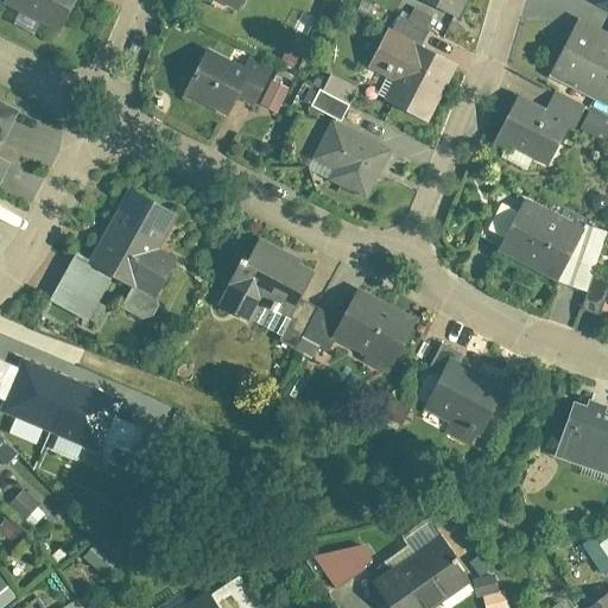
[(0,0),(0,1),(59,32),(75,0),(0,0)]
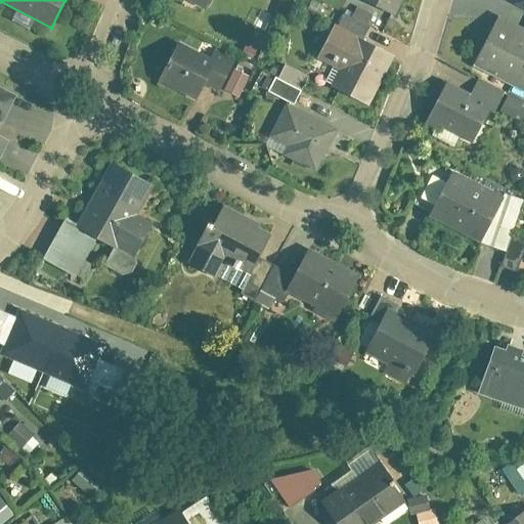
[(184,0),(204,10),(209,0),(184,0)]
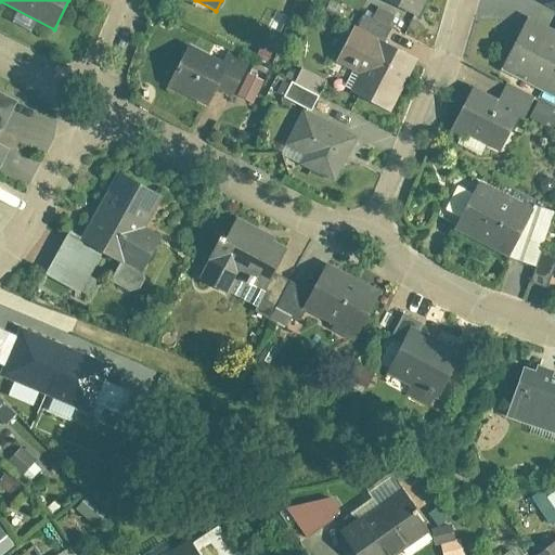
[(428,0),(372,0),(418,22),(428,0)]
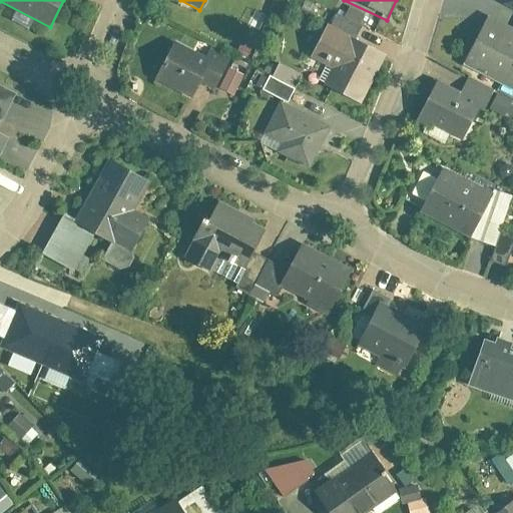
[(488,15),(462,61),(512,85),(512,10),(501,5),(494,18),(488,15)]
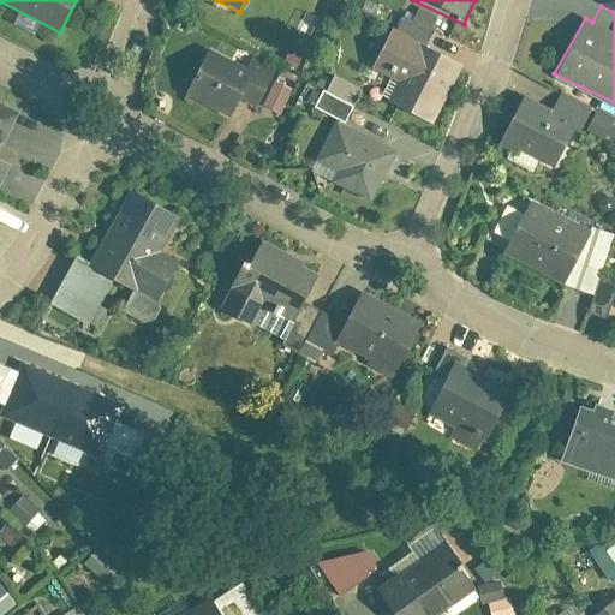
[(464,63),(399,28),(375,70),(400,83),(390,105),(431,126),(464,63)]
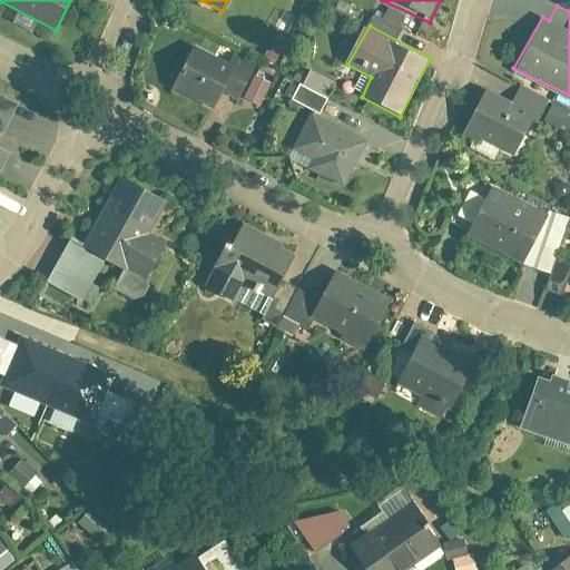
[(251,74),(190,46),(169,88),(214,108),(223,91),(238,98),(251,74)]
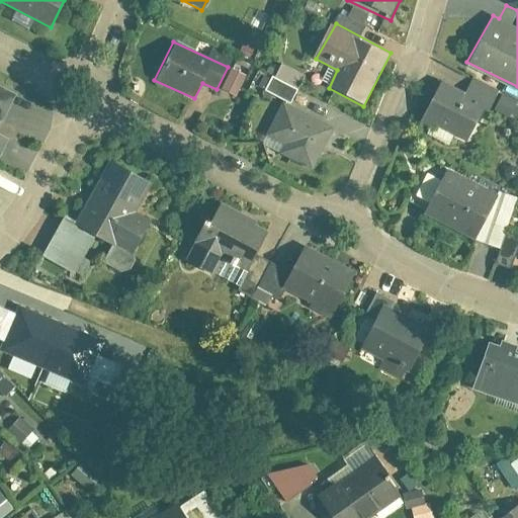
[(428,121),(477,145),(495,105),(446,82),(428,121)]
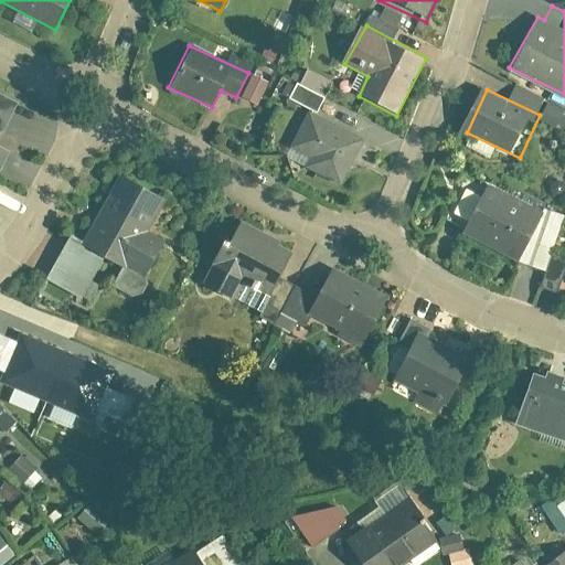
[(0,171),(11,148),(0,142),(0,137),(16,104),(0,95),(0,171)]
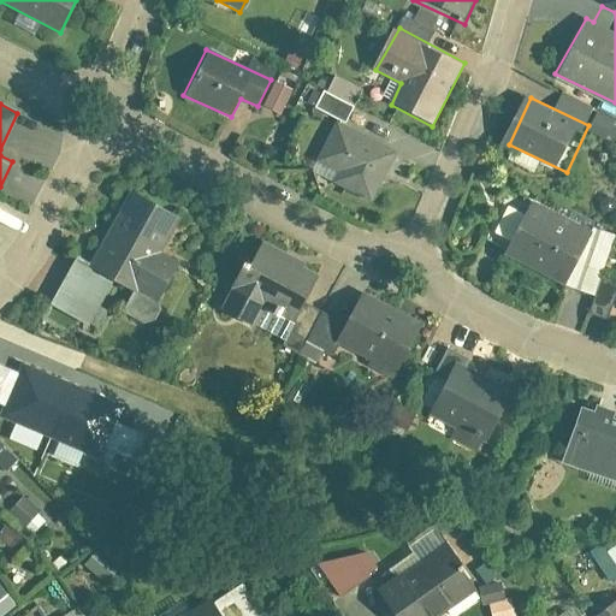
[(396,152),(336,120),(311,169),(371,200),(396,152)]
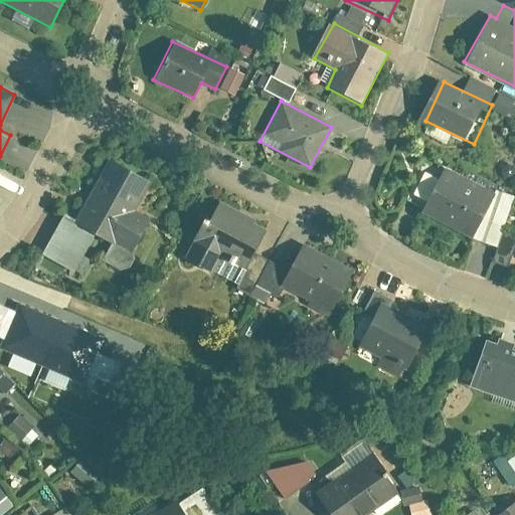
[(151,179),(108,158),(74,222),(99,233),(137,251),(151,221),(136,214),(151,179)]
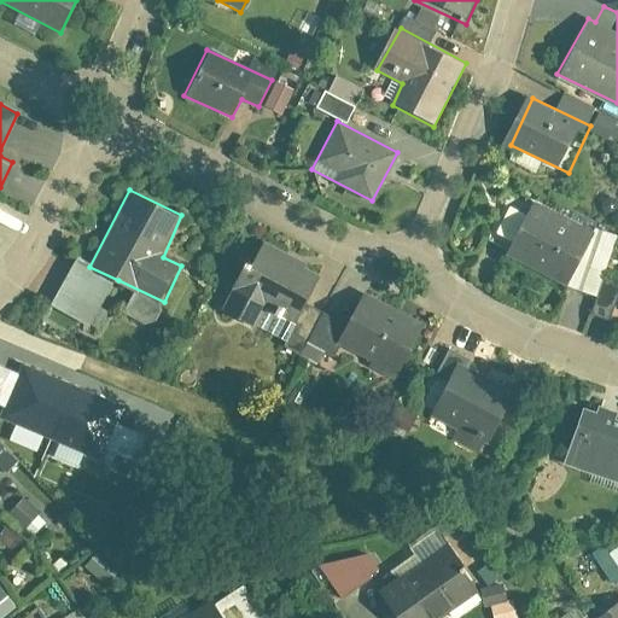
[(594,233),(532,204),(507,252),(566,281),(594,233)]
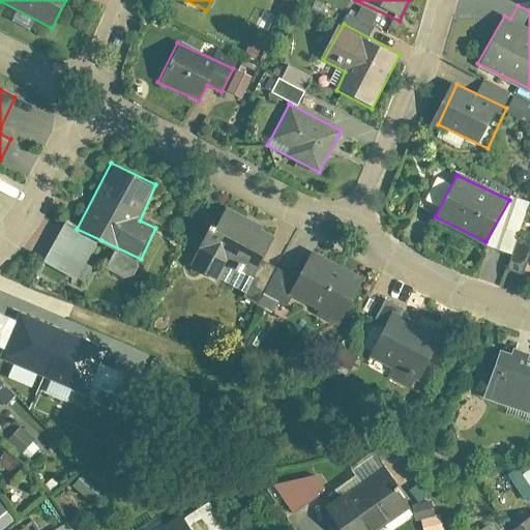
[(275,235),(221,209),(187,267),(221,282),(230,265),(253,274),(275,235)]
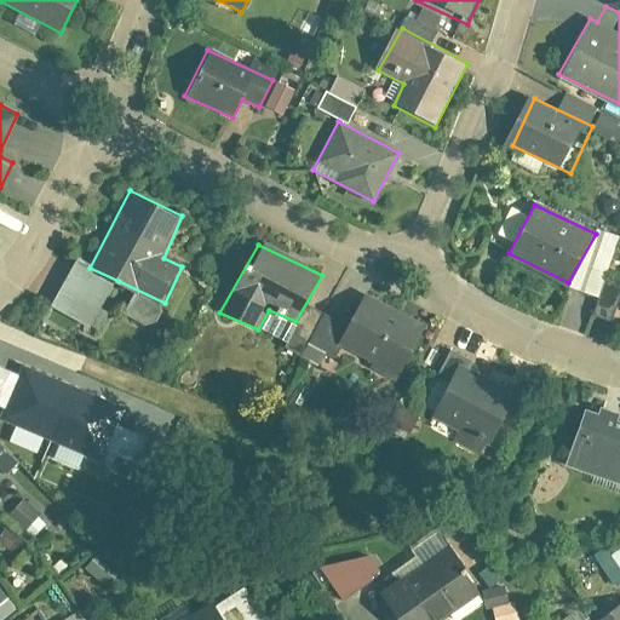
[(50,311),(93,329),(119,281),(75,260),(50,311)]
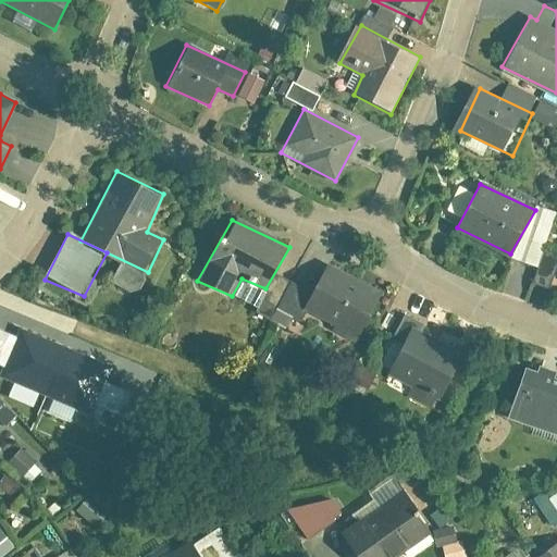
[(382,291),(326,265),(301,313),(358,341),(382,291)]
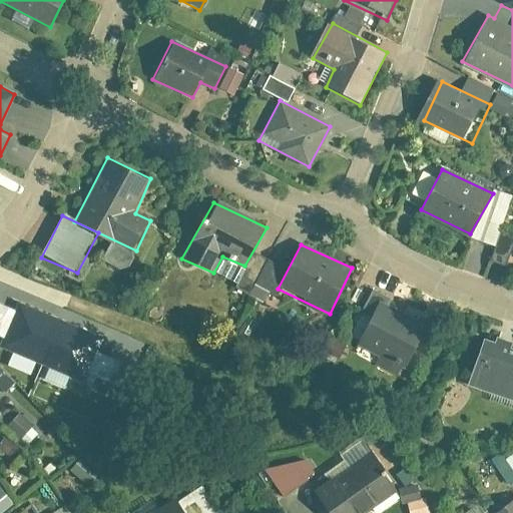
[(428,323),(382,301),(357,347),(405,370),(428,323)]
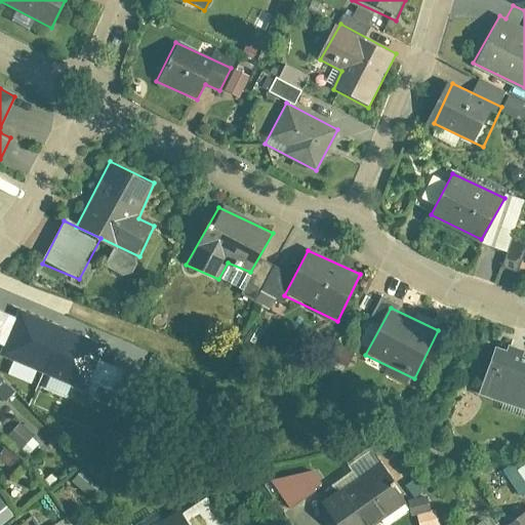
[(105,344),(21,310),(1,358),(86,391),(105,344)]
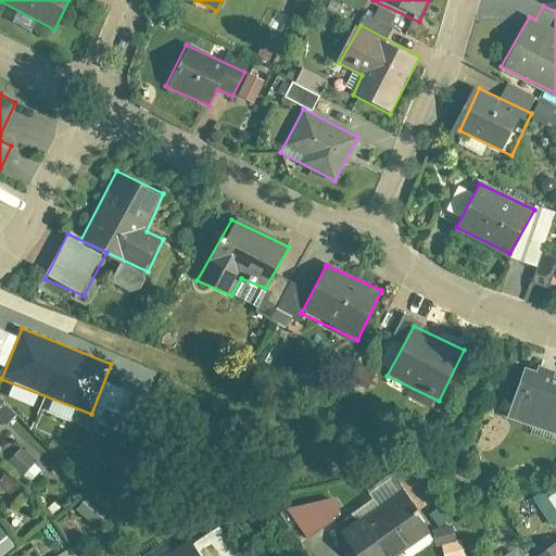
[(555,378),(523,367),(506,416),(555,434),(555,378)]
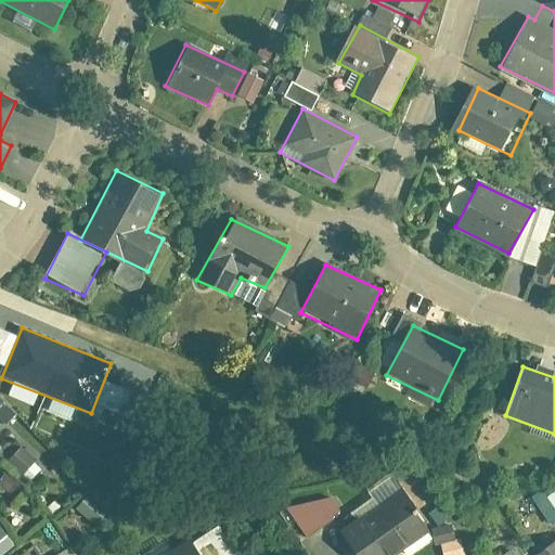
[(390,554),(431,528),(403,490),(338,532),(353,554),(390,554)]
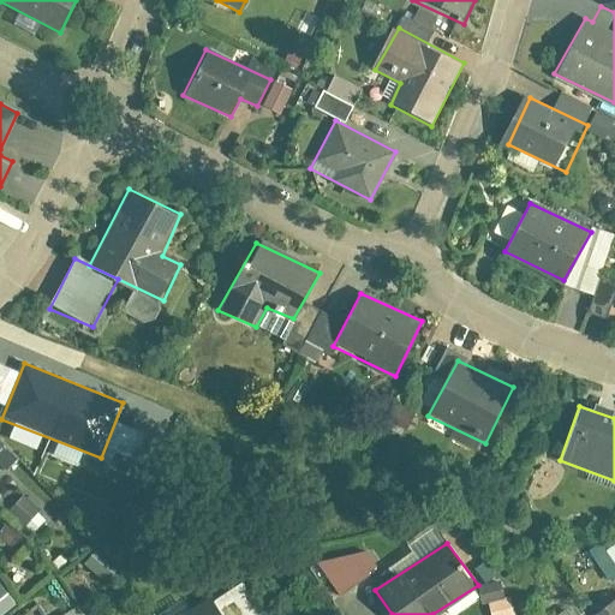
[(614,614),(614,596),(587,614),(614,614)]
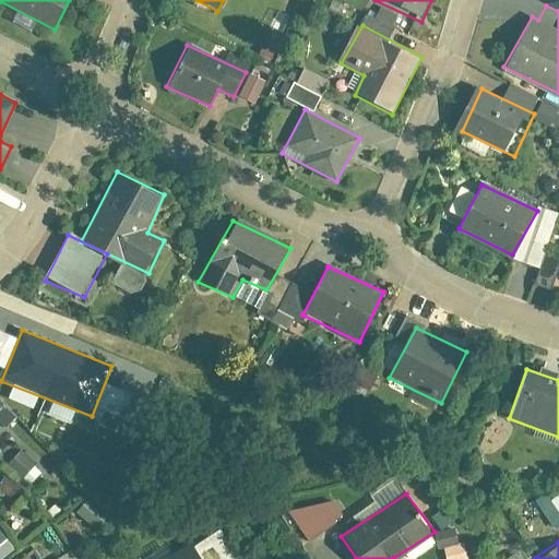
[(205,558),(194,543),(168,558),(205,558)]
